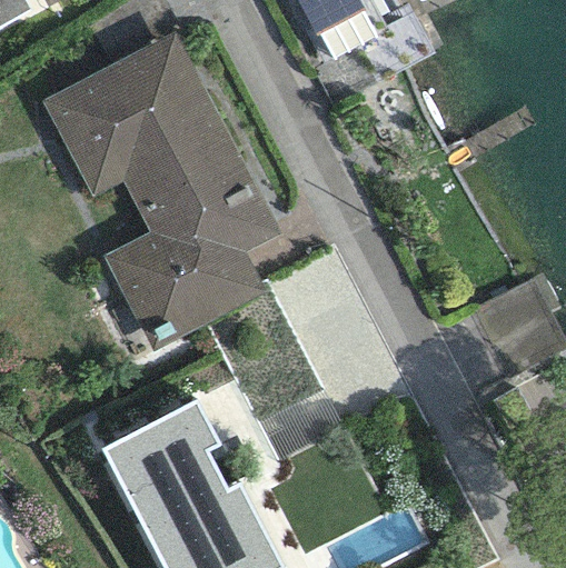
[(0,0),(0,33),(59,0),(0,0)]
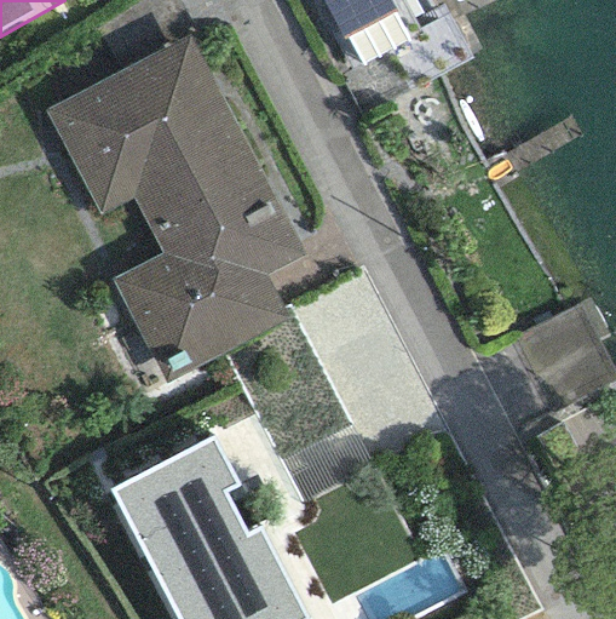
[(324,0),(345,39),(350,38),(395,13),(398,12),(392,0),(324,0)]
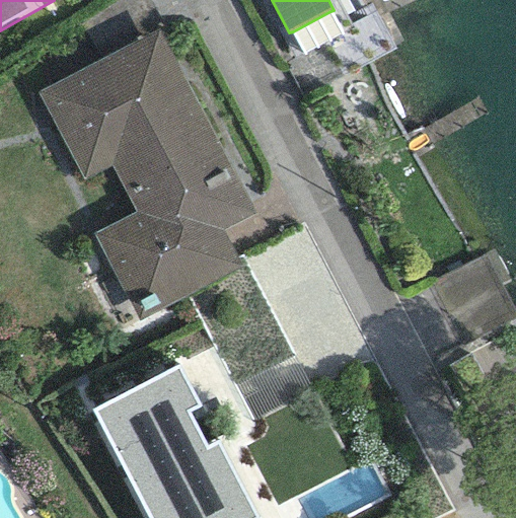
[(343,33),(330,11),(293,31),(304,54),(343,33)]
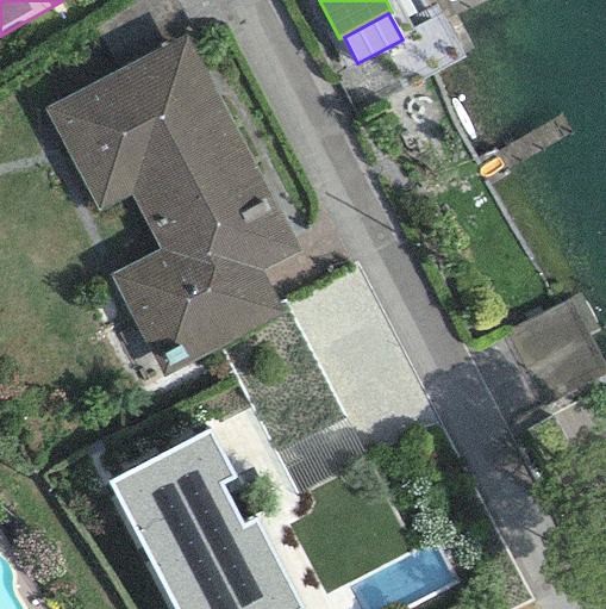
[(189,35),(45,109),(100,211),(132,194),(161,248),(112,273),(166,377),(224,347),(289,315),(283,304),(264,271),(304,250),(189,35)]
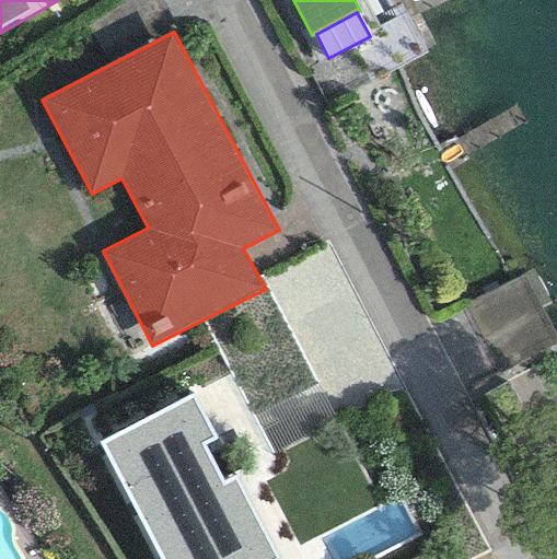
[(505,372),(556,345),(556,335),(523,272),(466,302),(505,372)]
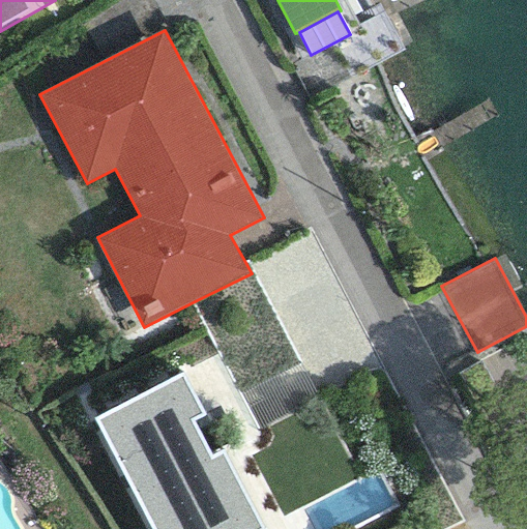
[(195,301),(241,391),(298,362),(249,263),(246,264),(252,273),(195,301)]
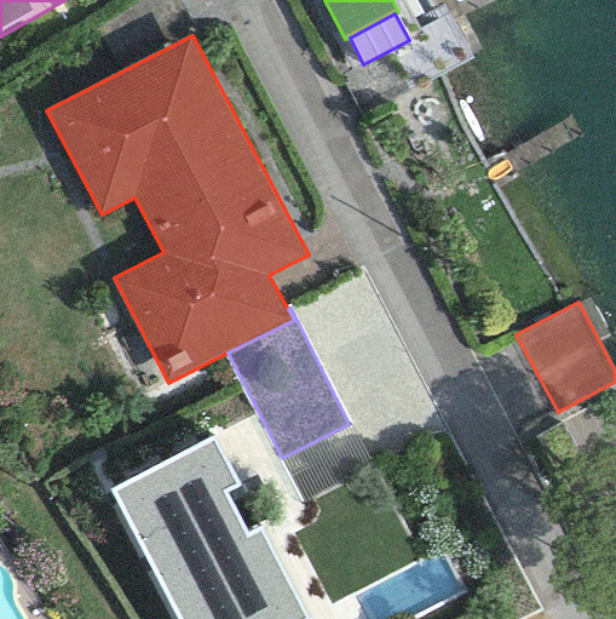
[(177,618),(311,618),(262,526),(251,532),(229,492),(241,486),(214,434),(109,489),(177,618)]
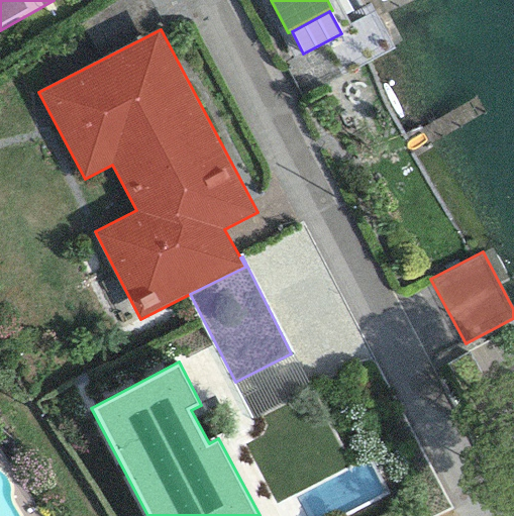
All buildings are outlined.
